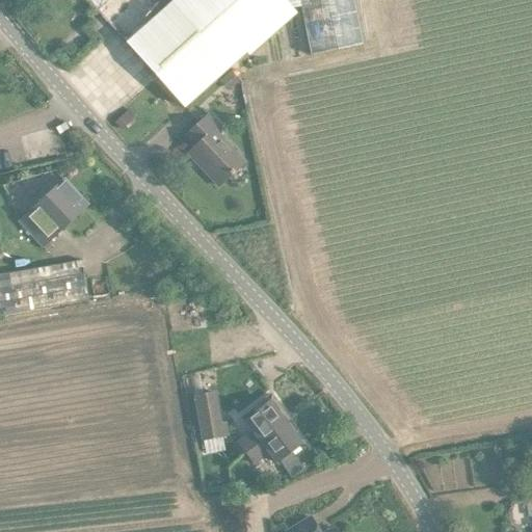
[(87,0),(126,42),(125,43),(183,107),(246,51),(247,53),(294,11),(289,6),(300,5),(310,54),(362,44),(352,0),(87,0)]
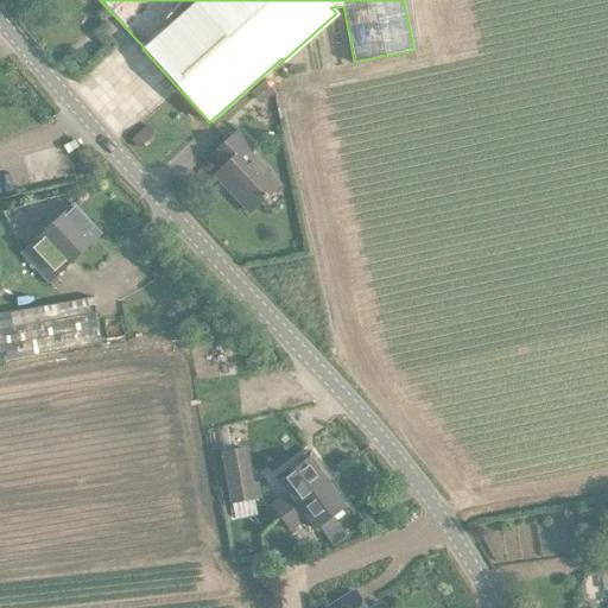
[(213,175),(247,210),(261,197),(263,198),(278,185),(244,149),(248,144),(236,131),(211,153),(222,166),(213,175)]
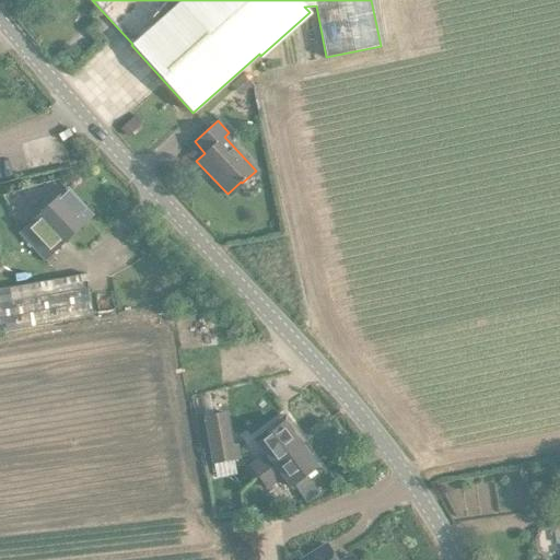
[(18,232),(19,233),(42,259),(89,219),(62,193),(18,232)]
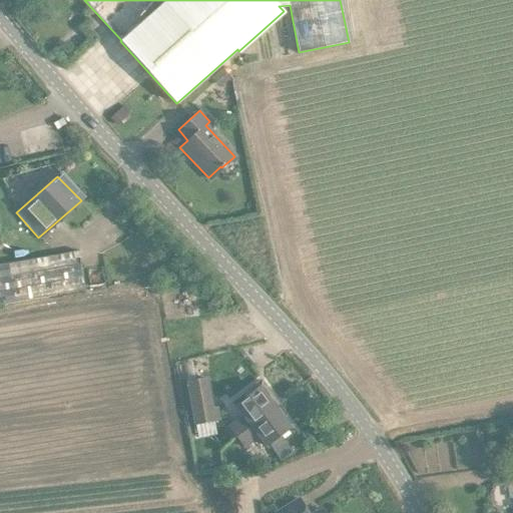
[(0,263),(0,302),(85,289),(79,249),(0,263)]
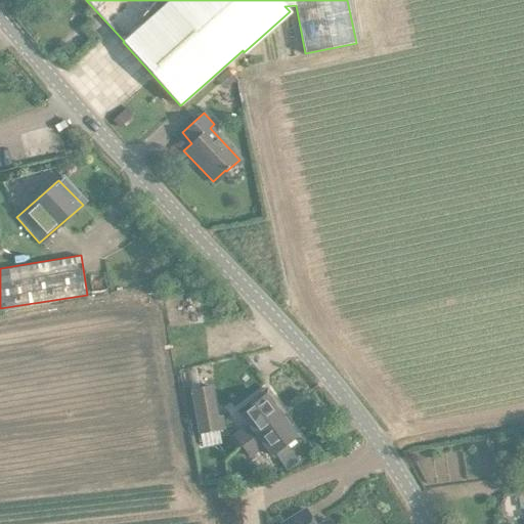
[(211,316),(219,314),(218,307),(210,309),(211,316)]
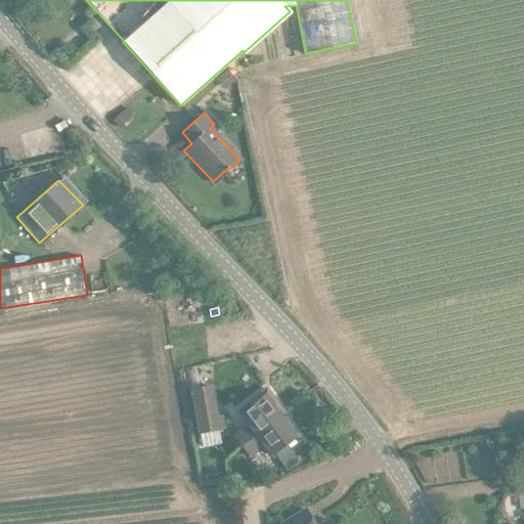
[(219,430),(216,416),(211,386),(190,390),(199,434),(200,434),(217,430),(219,430)]
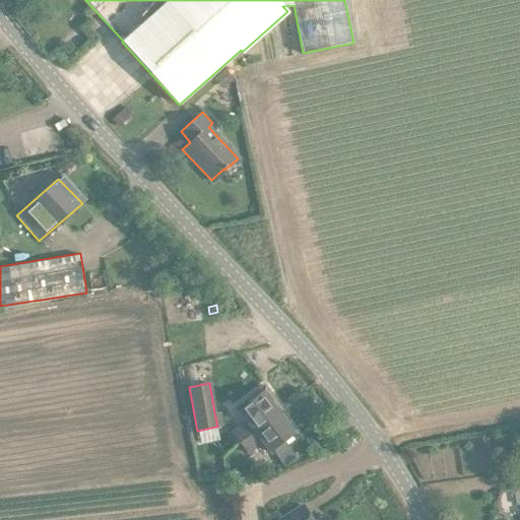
[(276,401),(264,385),(246,399),(248,402),(238,409),(246,420),(231,432),(239,443),(280,413),(272,403),(276,401)]
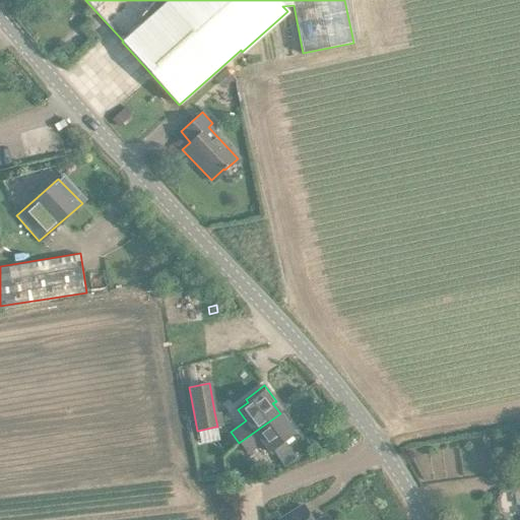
[(295,433),(280,413),(239,443),(246,452),(261,441),(269,452),(273,449),(284,466),(298,459),(283,442),(295,433)]
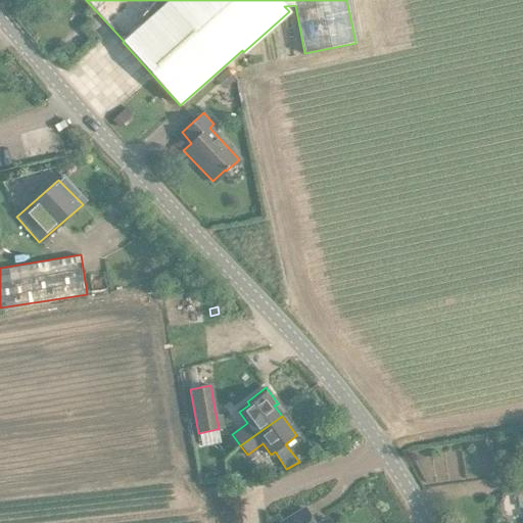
[(313,522),(304,509),(280,522),(313,522)]
